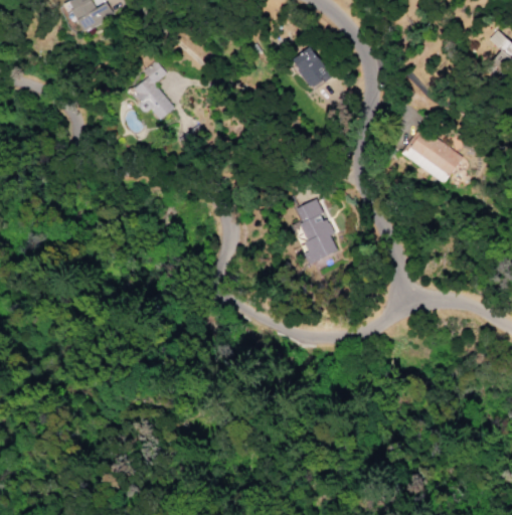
[(114,16),(107,3),(97,8),(93,0),(69,0),(68,1),(84,32),(114,16)]
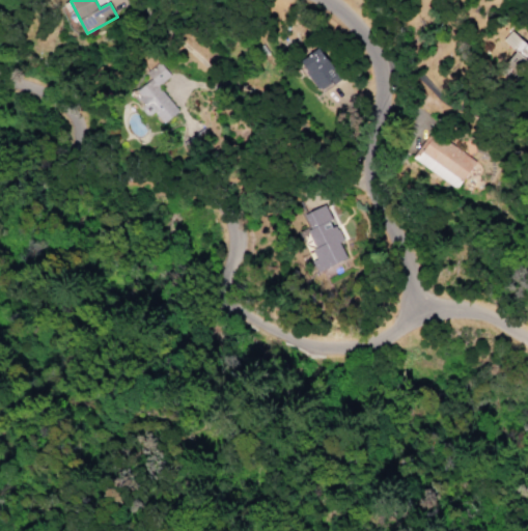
[(527,43),(512,30),(503,40),(517,52),(506,64),(518,75),(526,64),(527,65),(527,43)]
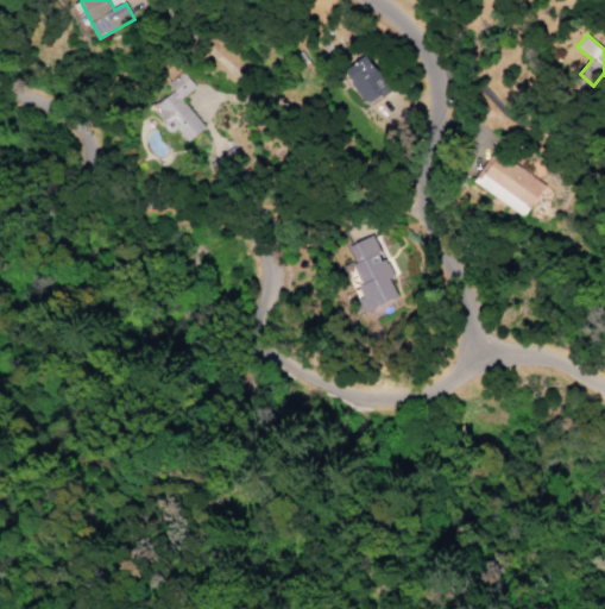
[(391,89),(365,55),(344,71),(370,106),(391,89)]
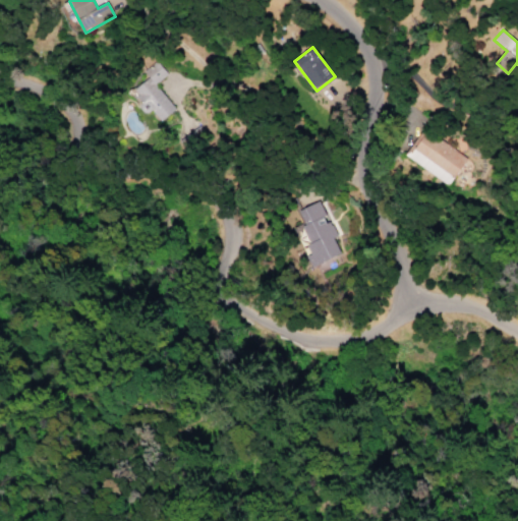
[(161,122),(176,110),(156,84),(167,74),(156,61),(144,71),(149,77),(132,91),(147,108),(149,106),(161,122)]
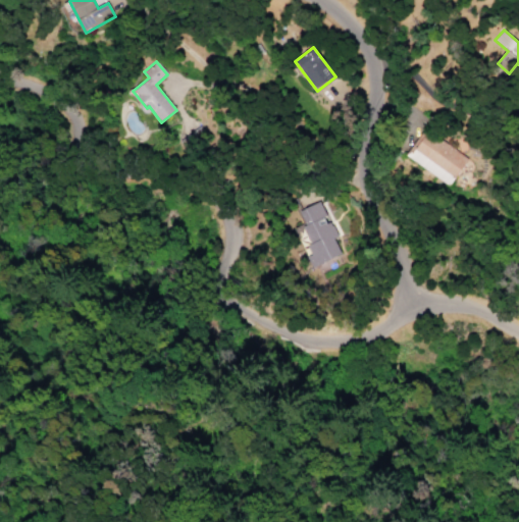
[(469,159),(426,131),(408,157),(451,186),(469,159)]
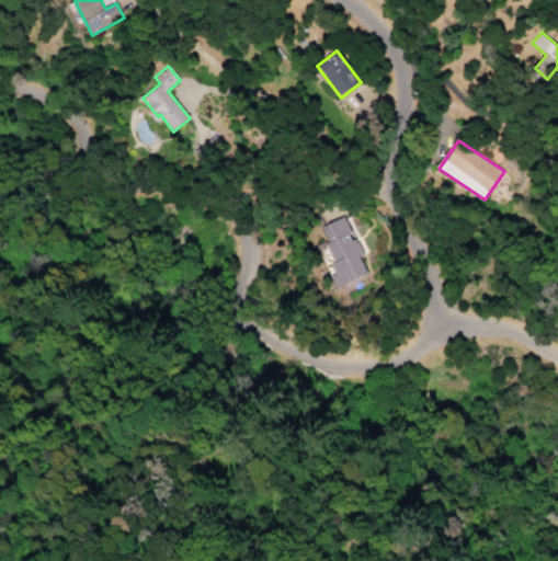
[(320,228),(339,272),(331,275),(337,288),(368,274),(361,256),(364,255),(356,237),(353,239),(344,217),(320,228)]
